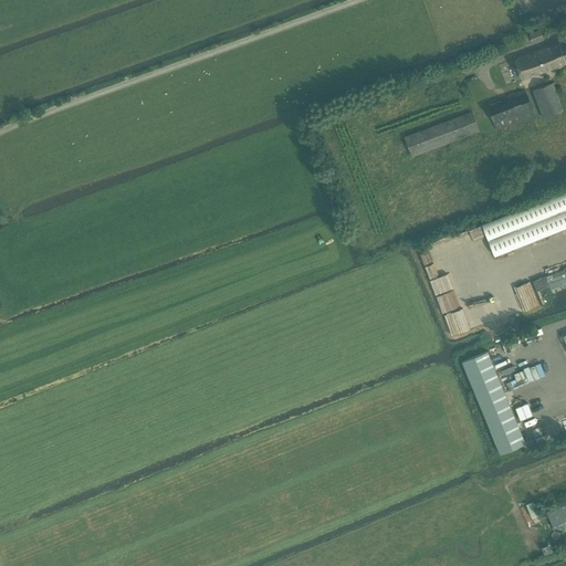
[(533,42),(543,39),(541,31),(531,33),(533,42)]
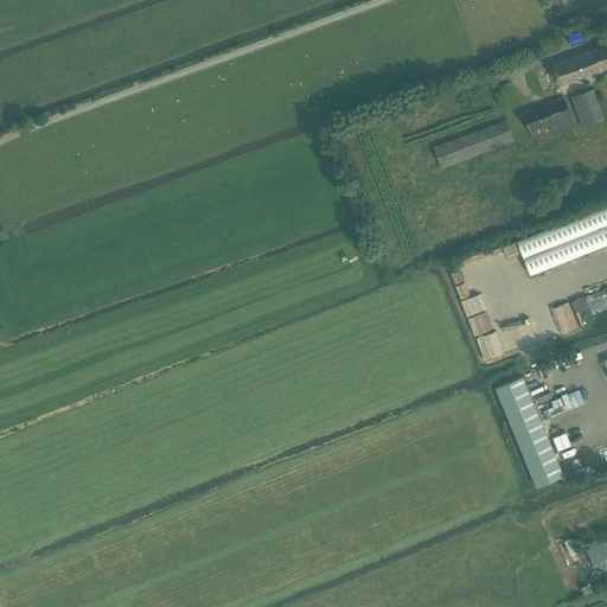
[(606,43),(600,45),(600,46),(553,64),(560,85),(606,66),(606,43)]
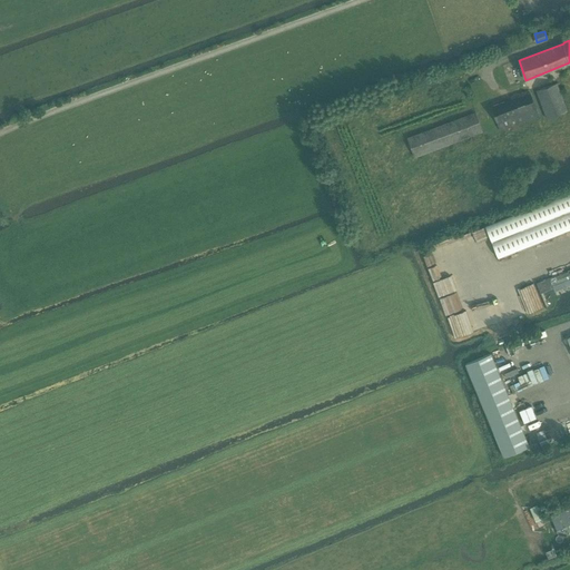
[(548,119),(567,111),(557,82),(537,90),(548,119)]
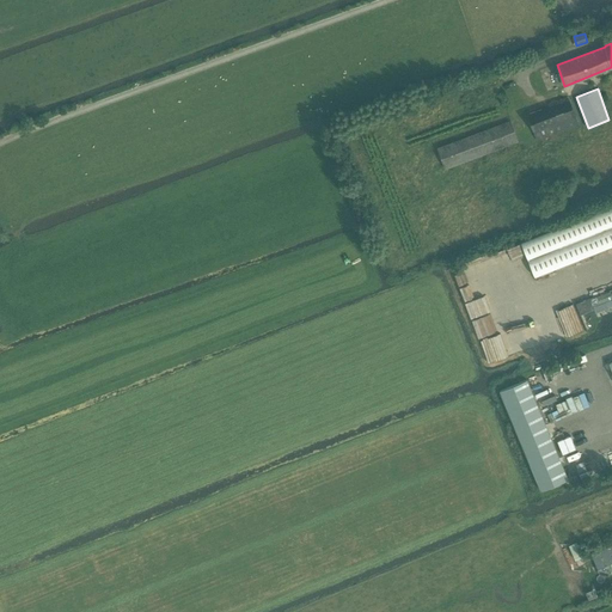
[(537,140),(579,124),(569,99),(543,109),(527,115),(537,140)]
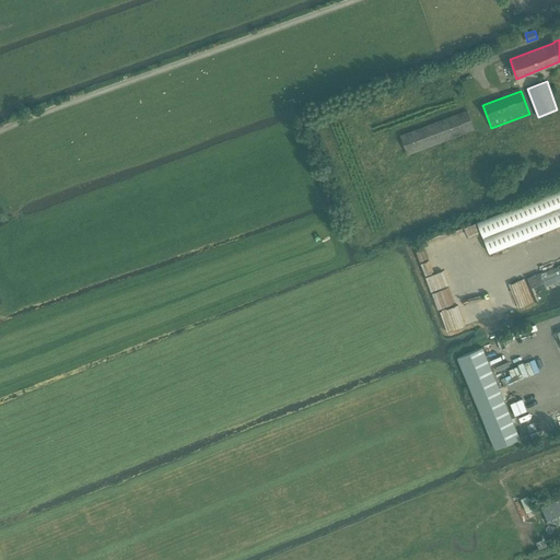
[(462,113),(400,136),(407,153),(431,144),(473,129),(466,111),(462,113)]
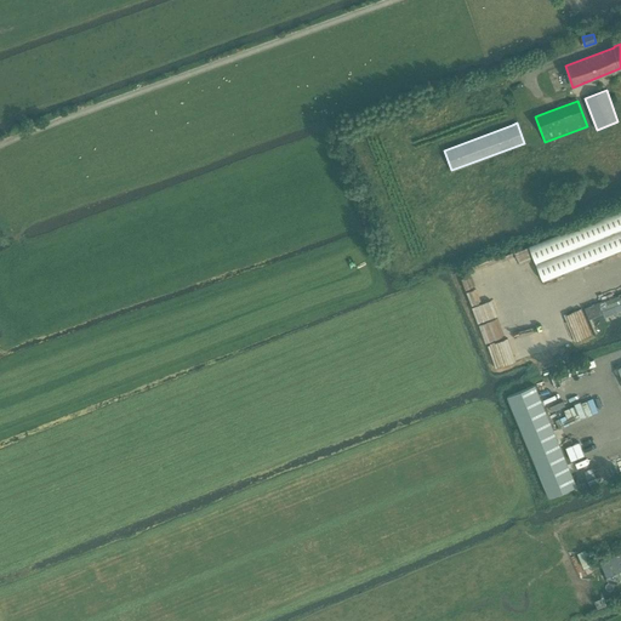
[(620,215),(620,210),(529,246),(542,280),(620,249),(620,215)]
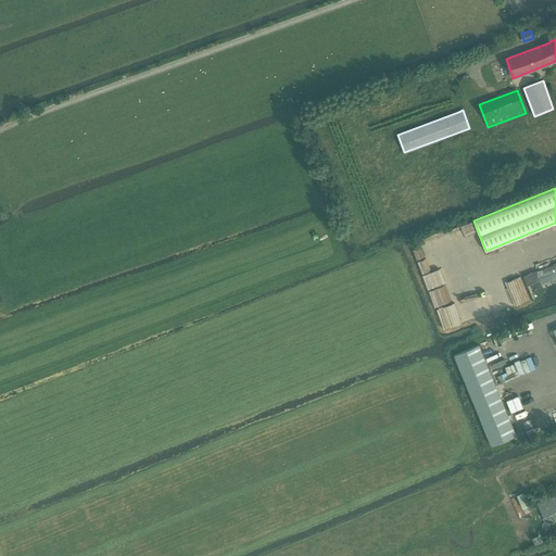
[(479,345),(454,355),(492,445),(516,436),(479,345)]
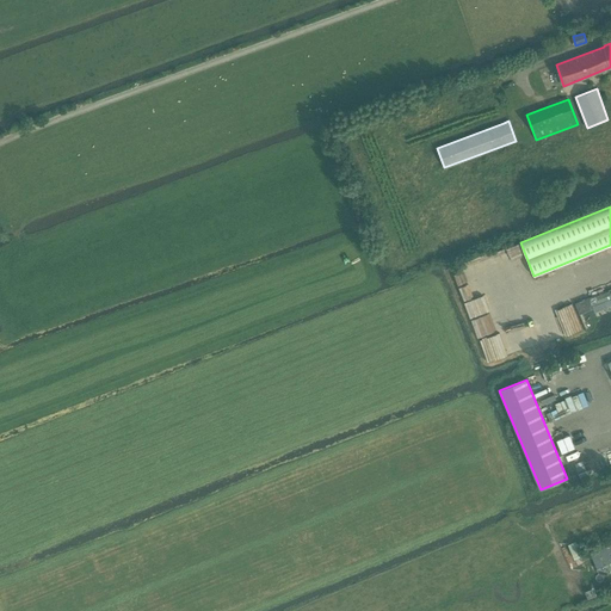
[(568,545),(573,556),(580,553),(575,542),(568,545)]
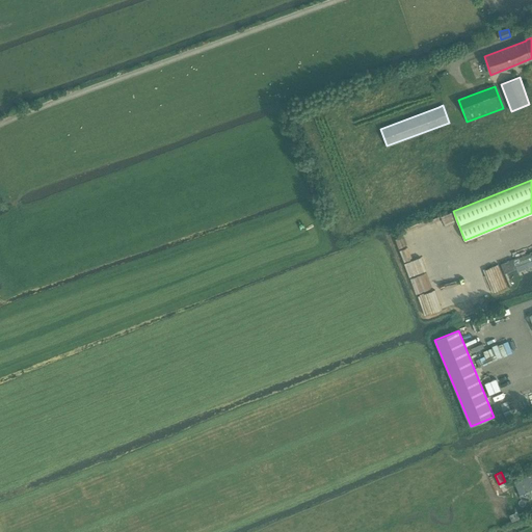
[(531,474),(531,475),(514,482),(520,496),(521,498),(521,499),(522,499),(522,500),(523,500),(523,501),(524,501),(525,501),(526,501),(527,501),(528,501),(529,501),(530,500),(531,499),(531,498),(531,497),(531,474)]
